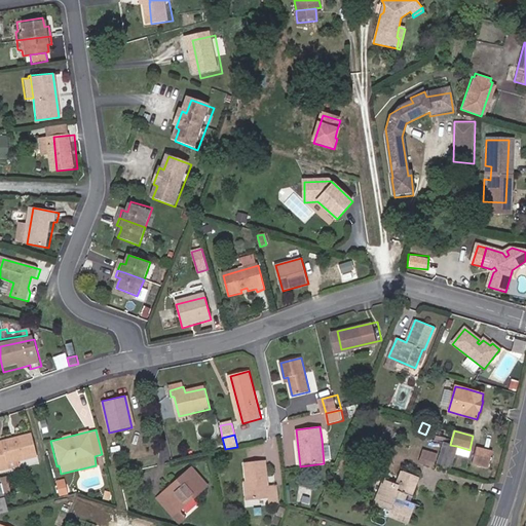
[(33,438),(0,445),(0,470),(1,473),(11,471),(9,464),(38,458),(33,438)]
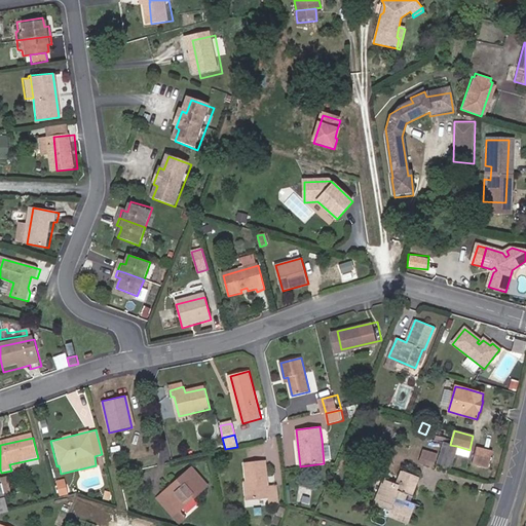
[(438,463),(449,466),(454,452),(456,446),(450,445),(444,443),(439,457),(438,463)]
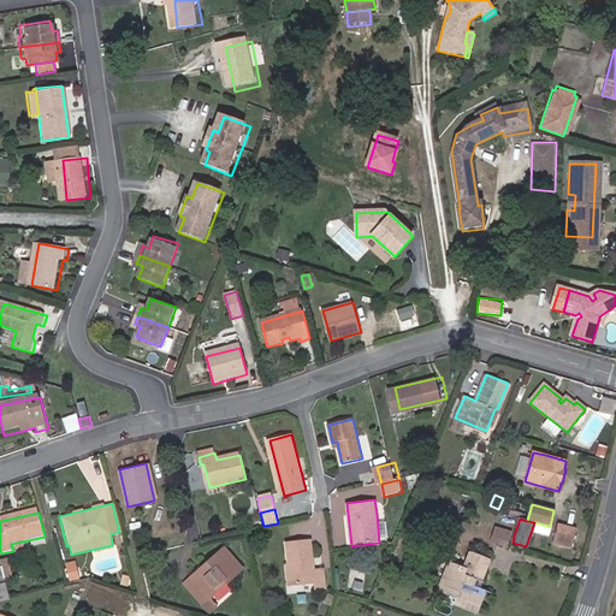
[(534,522),(532,529),(548,534),(550,527),(534,522)]
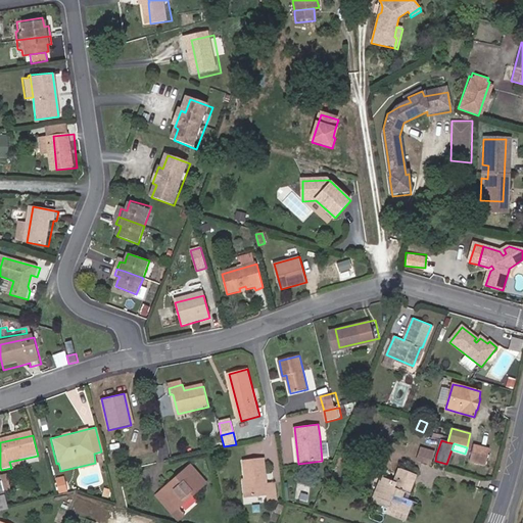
[(488,447),(475,444),(471,460),(484,463),(488,447)]
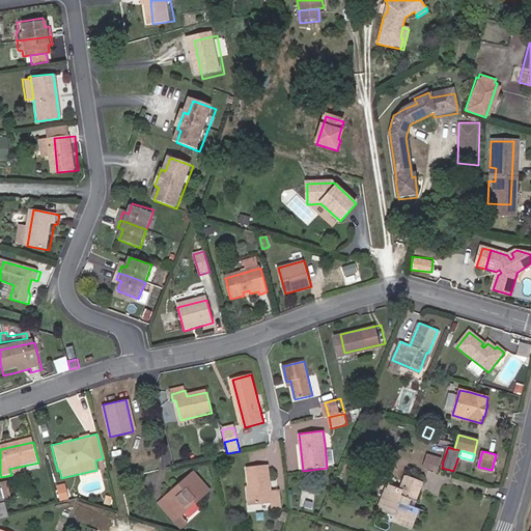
[(429,464),(442,468),(443,462),(431,457),(429,464)]
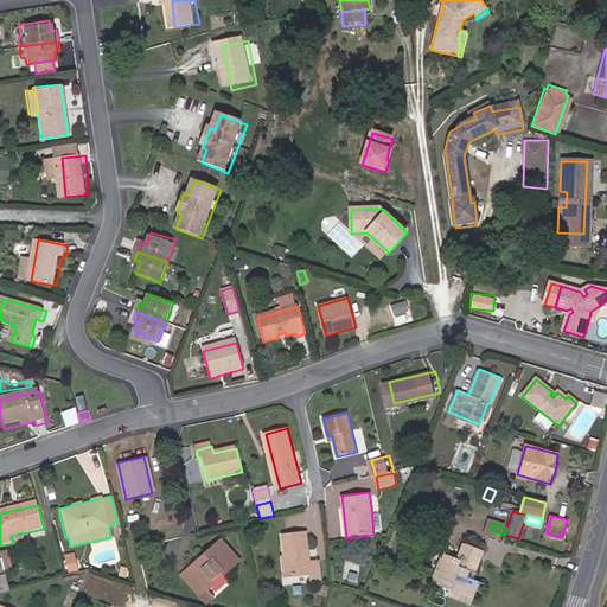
[(308,563),(305,534),(282,536),(286,575),(308,574),(308,582),(319,581),(318,562),(308,563)]
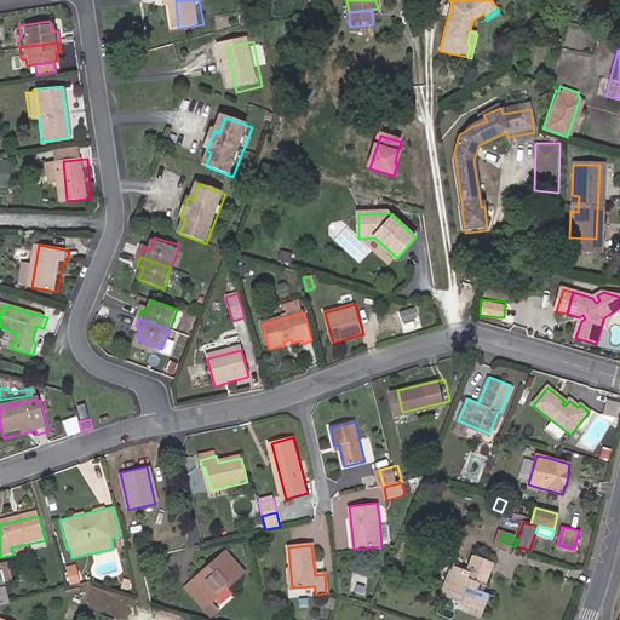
[(213,601),(208,606),(216,614),(223,608),(216,600),(247,572),(230,552),(208,572),(211,574),(200,584),(213,601)]
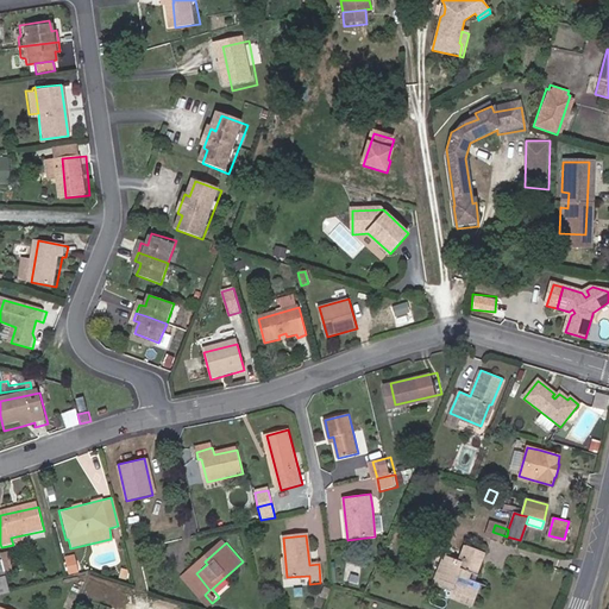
[(485,553),(465,546),(459,563),(444,557),(433,584),(453,591),(450,598),(472,607),(479,585),(468,582),(471,571),(478,573),(485,553)]
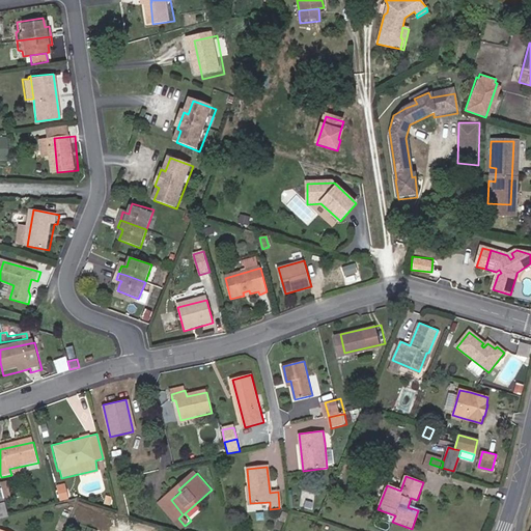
[(6,498),(6,502),(12,501),(9,488),(4,490),(6,498)]
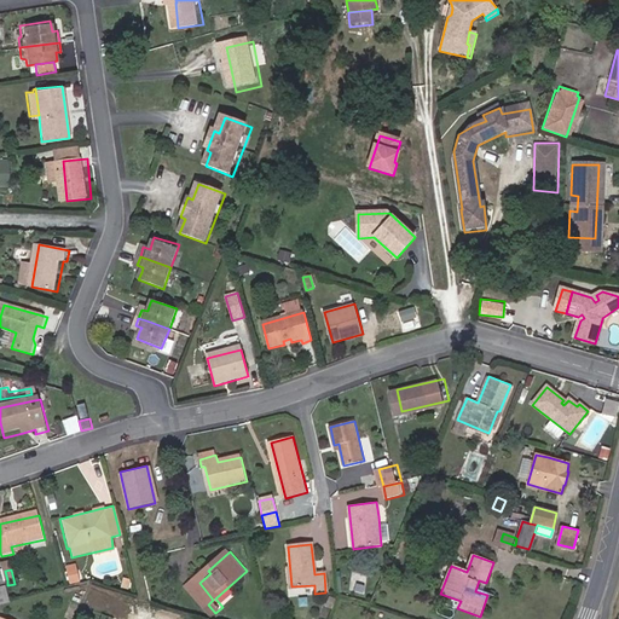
[(190,585),(208,605),(213,600),(200,583),(210,573),(208,571),(190,585)]
